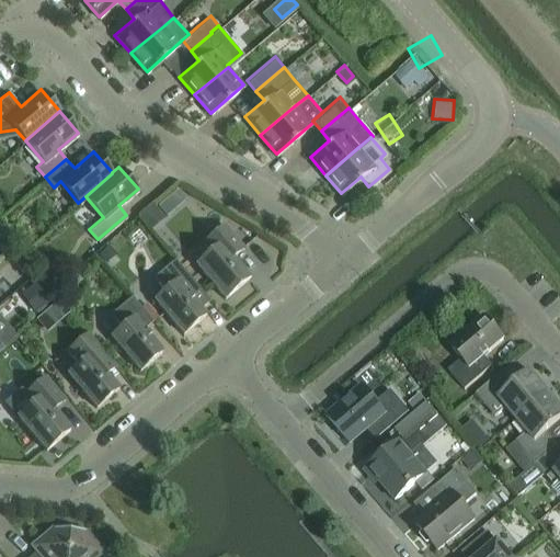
[(0,229),(14,224),(7,203),(0,205),(0,229)]
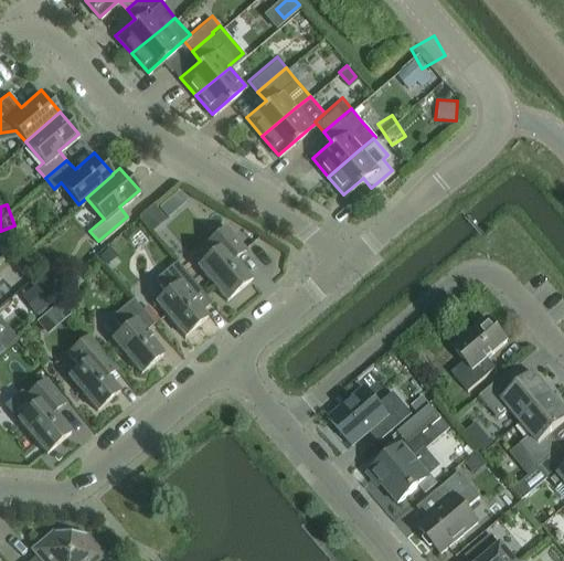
[(151,229),(165,218),(153,204),(140,215),(151,229)]
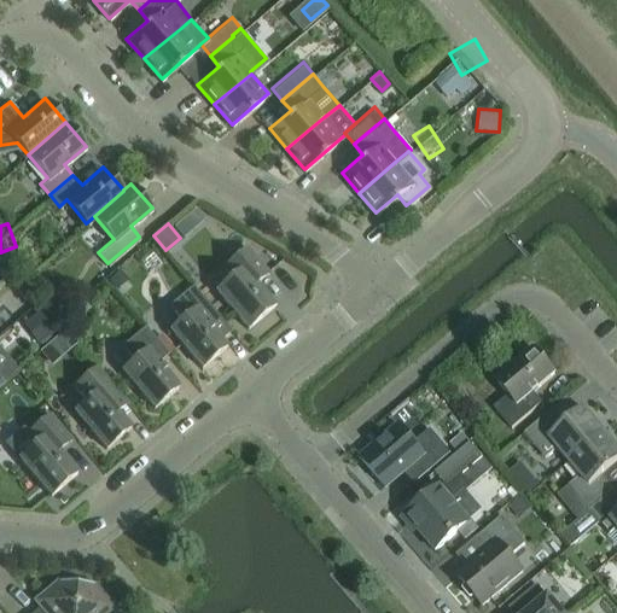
[(246,325),(273,303),(255,280),(267,270),(246,245),(223,264),(231,274),(215,287),(246,325)]
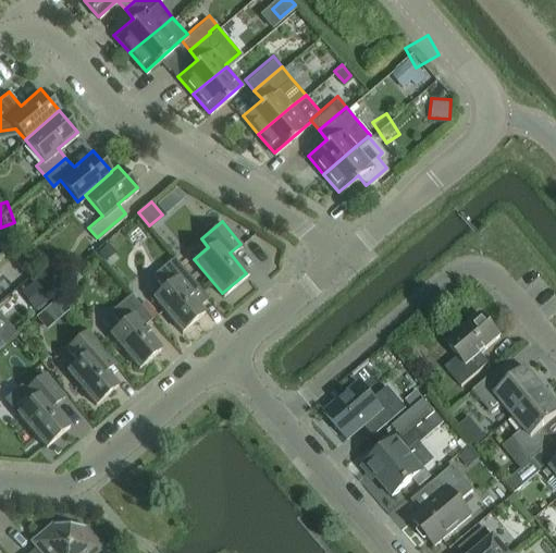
[(21,252),(31,246),(21,229),(10,234),(21,252)]
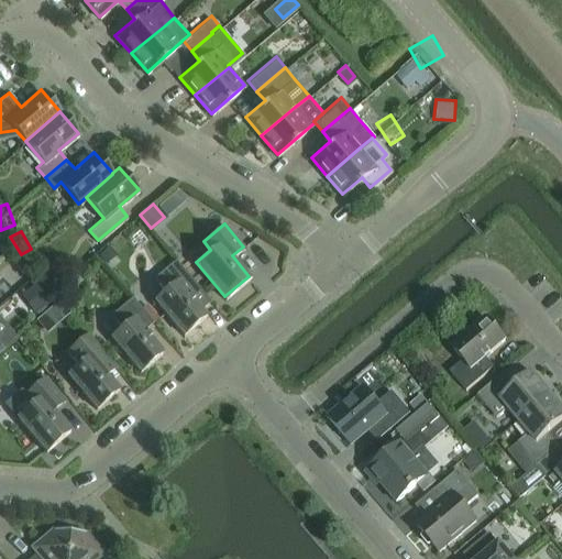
[(103,259),(114,250),(109,242),(98,251),(103,259)]
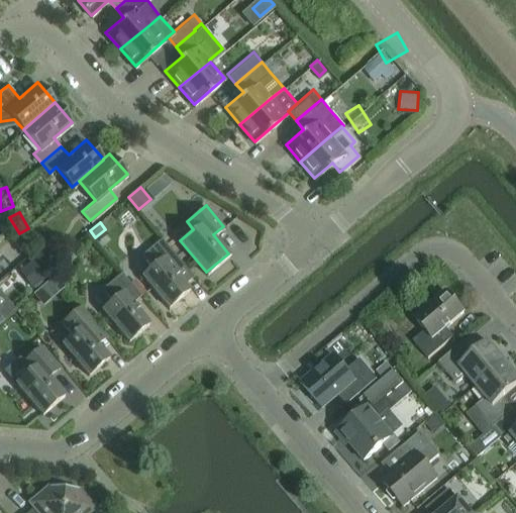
[(168,305),(189,288),(173,270),(182,262),(161,236),(140,252),(150,265),(141,274),(168,305)]
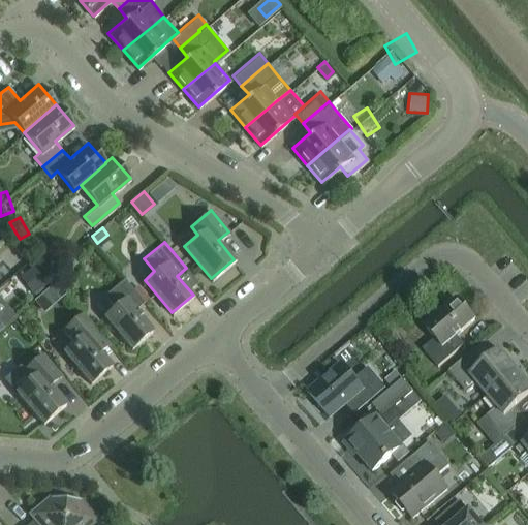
[(241,286),(258,275),(253,268),(236,278),(241,286)]
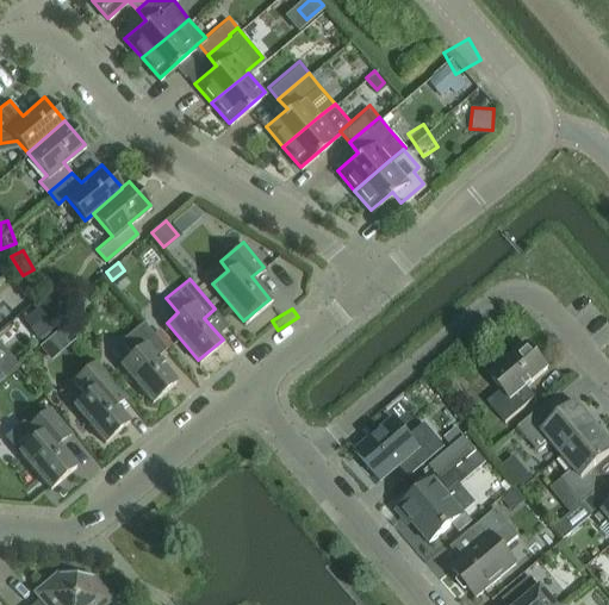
[(151,399),(175,379),(155,355),(166,345),(142,318),(119,338),(131,353),(119,362),(151,399)]
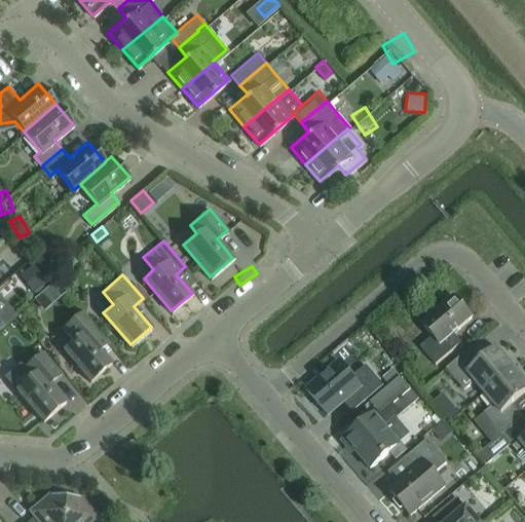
[(434,362),(460,340),(452,331),(471,315),(453,294),(421,321),(432,333),(419,344),(434,362)]
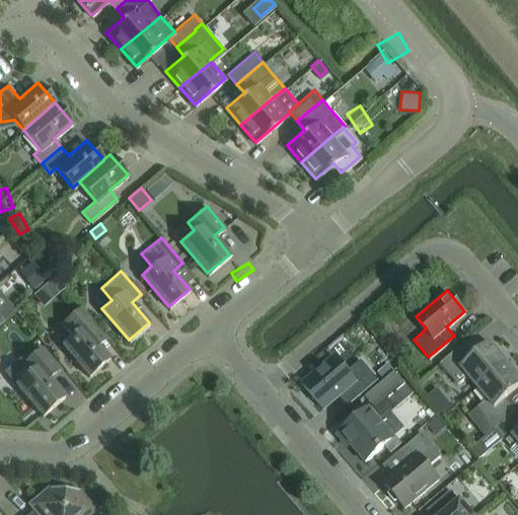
[(81,305),(61,322),(71,335),(62,343),(75,359),(88,374),(108,357),(99,345),(108,338),(100,328),(87,313),(81,305)]
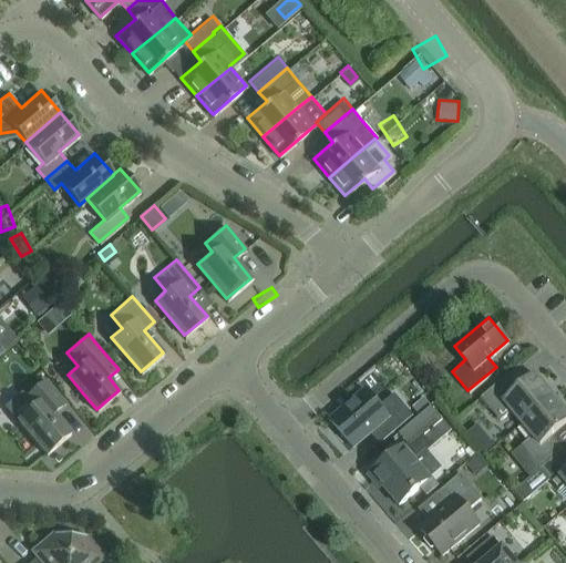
[(545,385),(534,371),(513,389),(501,376),(479,395),(498,418),(510,409),(521,421),(555,391),(547,382),(545,385)]
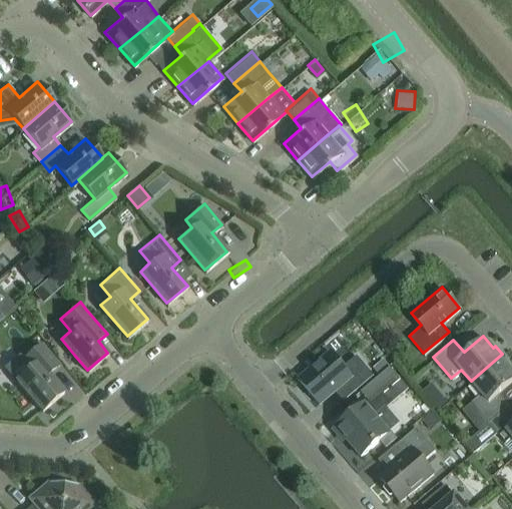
[(18,354),(4,365),(15,378),(41,409),(63,390),(48,372),(58,363),(40,342),(21,358),(18,354)]
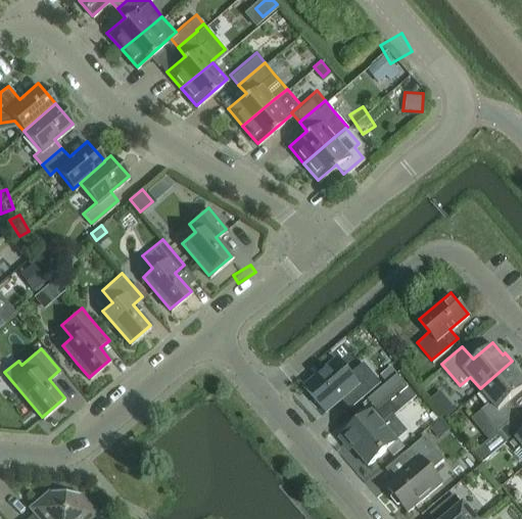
[(349,372),(337,357),(303,385),(324,409),(350,386),(360,397),(379,381),(363,361),(349,372)]
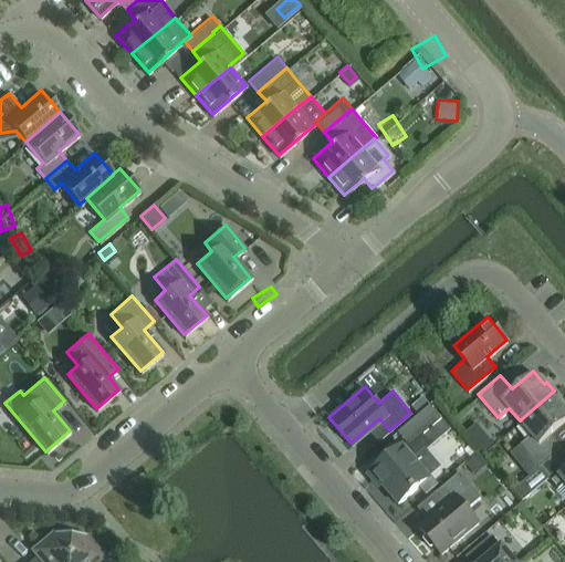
[(539,465),(561,447),(550,433),(564,419),(564,408),(560,403),(562,401),(554,391),(520,420),(530,433),(519,443),(539,465)]
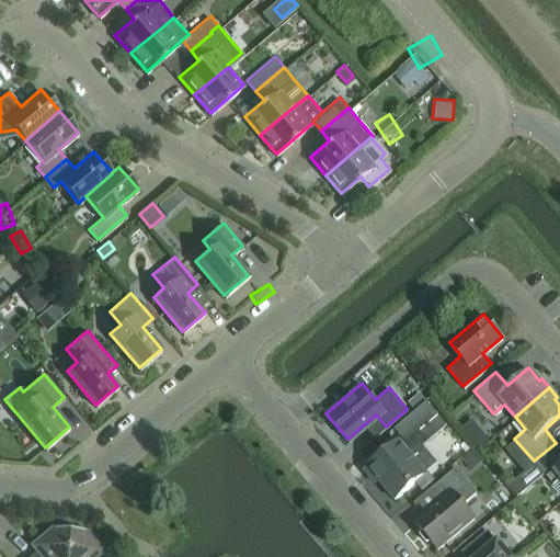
[(413,409),(425,399),(416,390),(406,400),(413,409)]
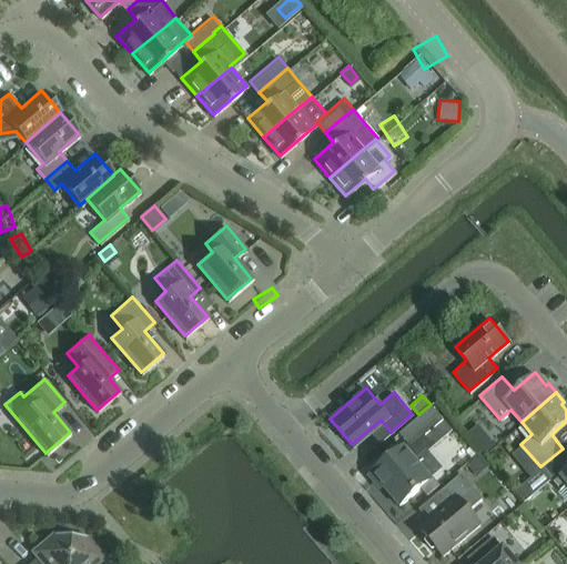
[(409,445),(442,418),(431,404),(418,414),(419,414),(398,432),(409,445)]
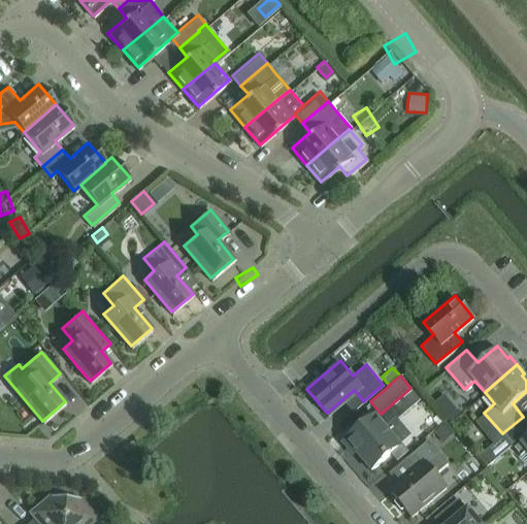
[(373,414),(346,437),(370,467),(390,451),(396,458),(407,449),(401,440),(410,432),(397,417),(420,398),(410,388),(381,414),(377,411),(373,414)]
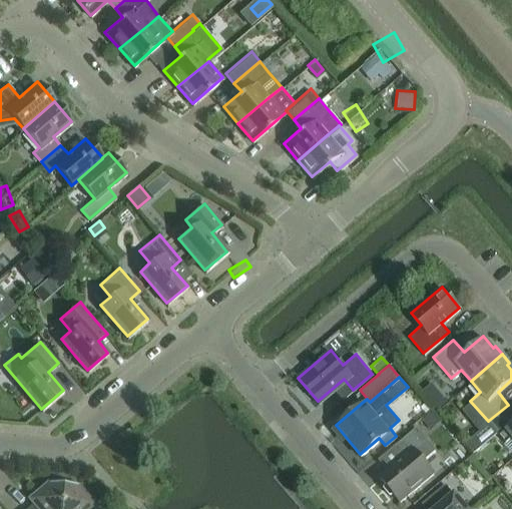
[(511,400),(508,405),(488,421),(505,441),(511,434),(511,400)]
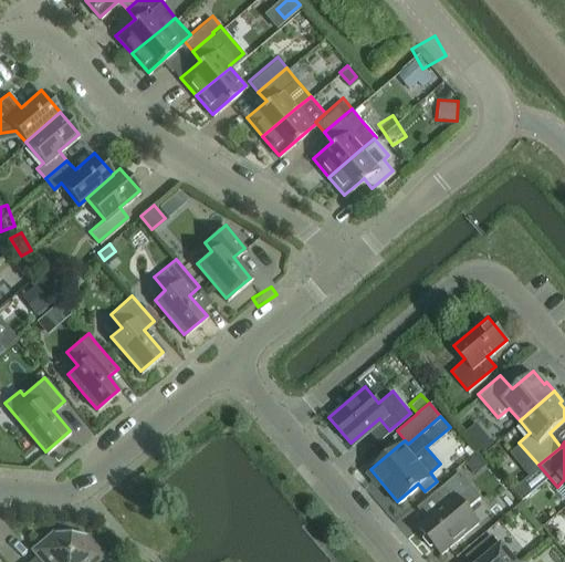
[(440,552),(457,538),(478,520),(466,507),(479,496),(458,470),(432,492),(442,503),(417,524),(440,552)]
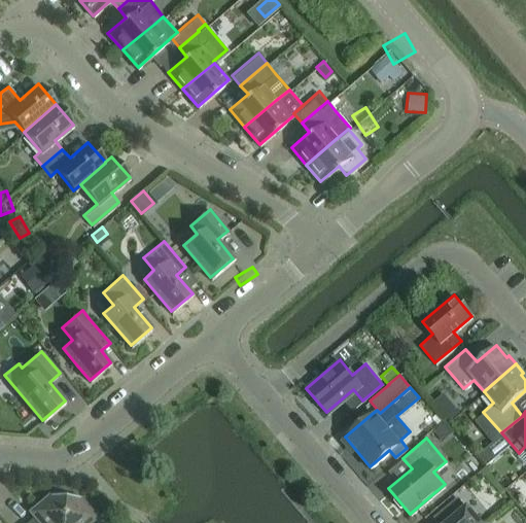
[(85,522),(95,516),(93,512),(78,495),(48,493),(29,510),(33,515),(23,522),(85,522)]
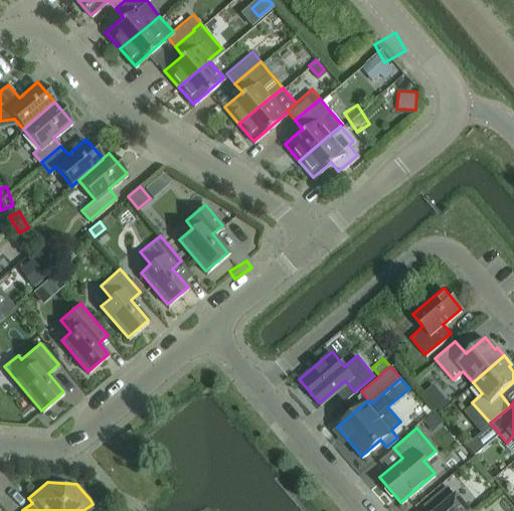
[(455,494),(446,484),(422,504),(429,510),(469,510),(455,494)]
